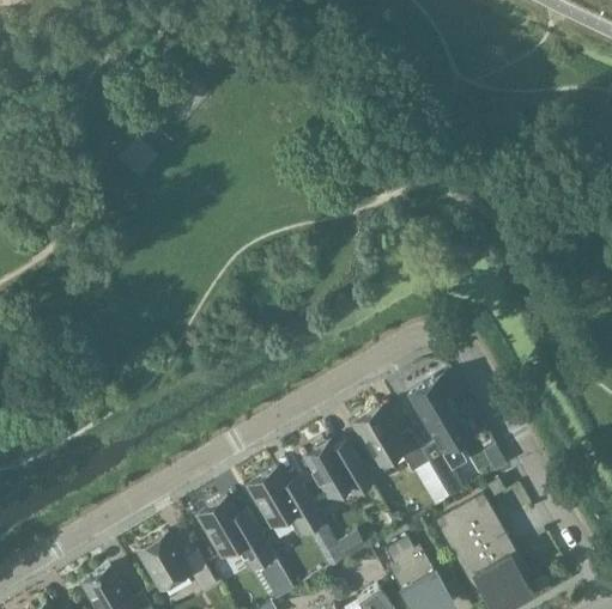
[(443,454),(448,462),(453,469),(466,461),(458,445),(474,436),(441,378),(410,396),(443,454)]
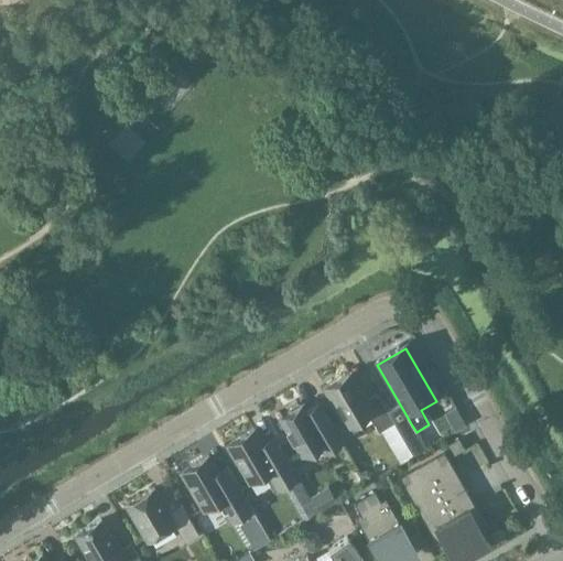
[(353,375),(324,391),(347,431),(369,418),(380,434),(396,425),(378,397),(369,402),(353,375)]
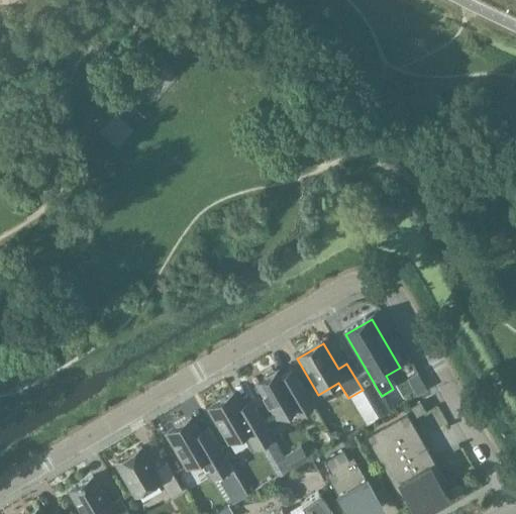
[(267,380),(256,386),(277,421),(299,408),(303,414),(314,408),(293,372),(283,378),(280,373),(278,374),(274,373),(268,377),(267,380)]
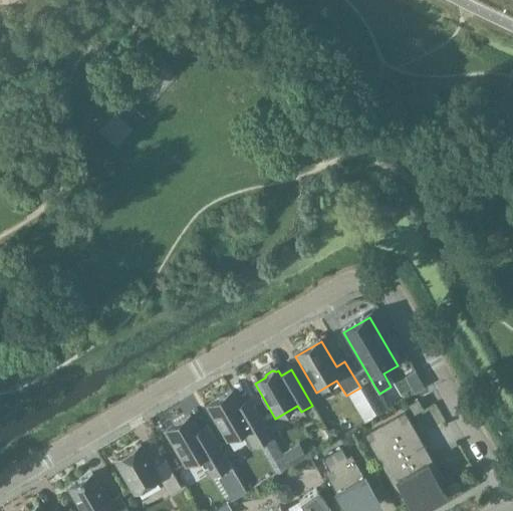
[(390,411),(379,394),(375,388),(364,395),(378,417),(390,411)]
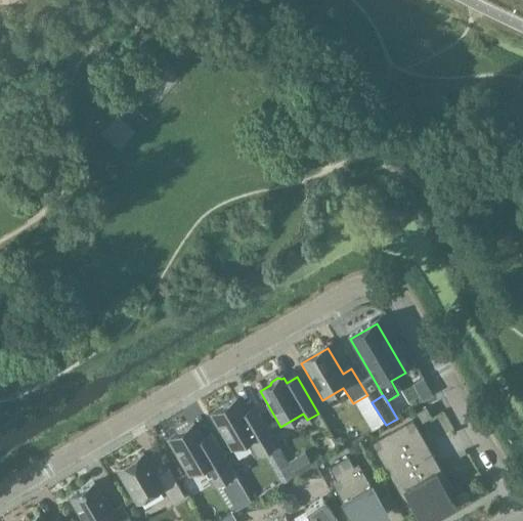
[(237,401),(212,416),(233,451),(247,443),(256,460),(278,446),(255,407),(245,414),(237,401)]
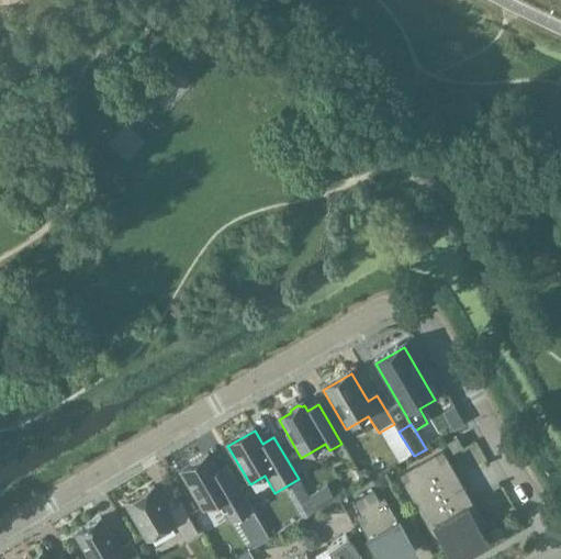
[(458,439),(448,445),(453,455),(463,449),(458,439)]
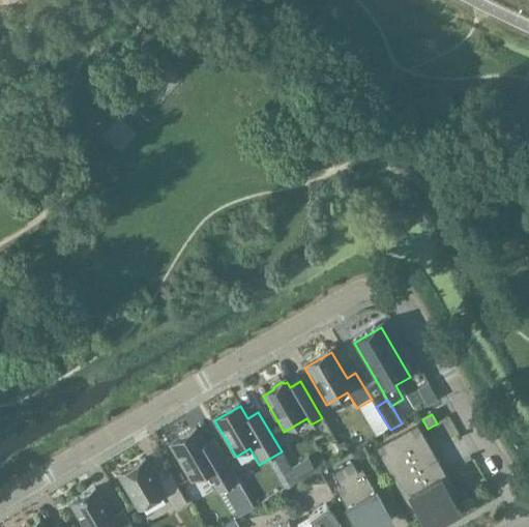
[(418,427),(376,451),(413,517),(419,513),(425,523),(456,506),(449,496),(456,492),(418,427)]
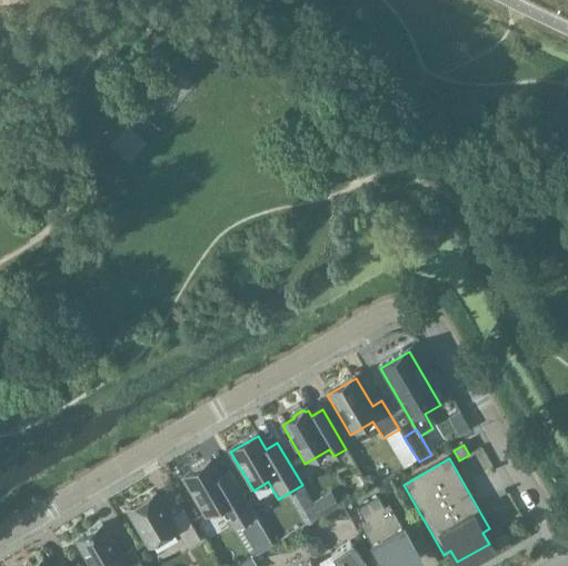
[(211,463),(185,479),(207,518),(226,506),(238,527),(257,517),(230,472),(220,478),(211,463)]
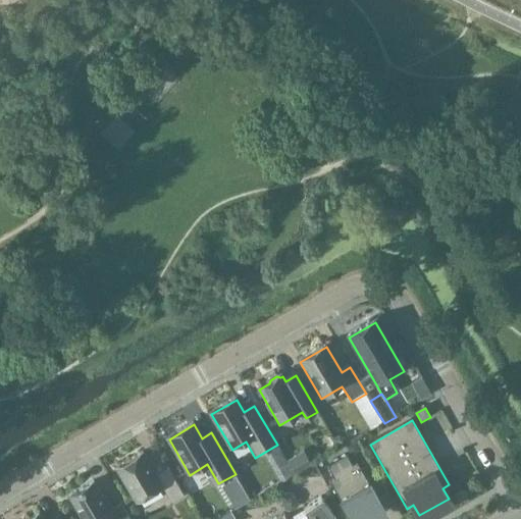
[(287,462),(295,475),(295,476),(312,466),(304,453),(287,462)]
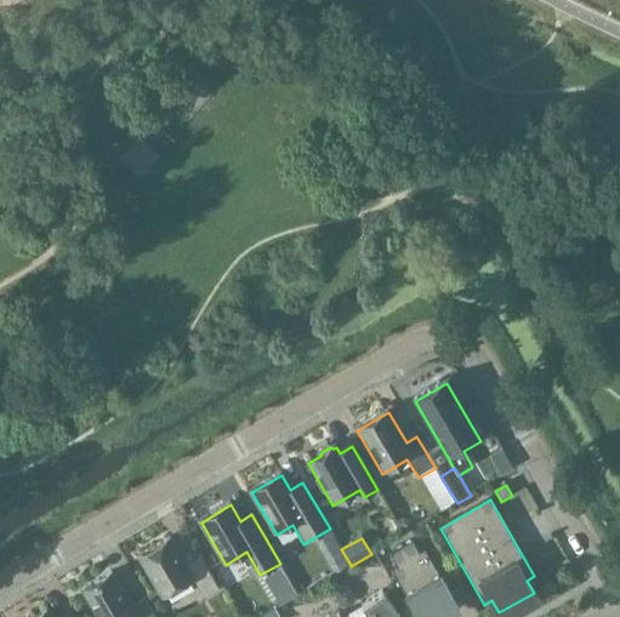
[(140,559),(163,598),(194,580),(205,600),(221,592),(202,559),(187,567),(171,541),(140,559)]
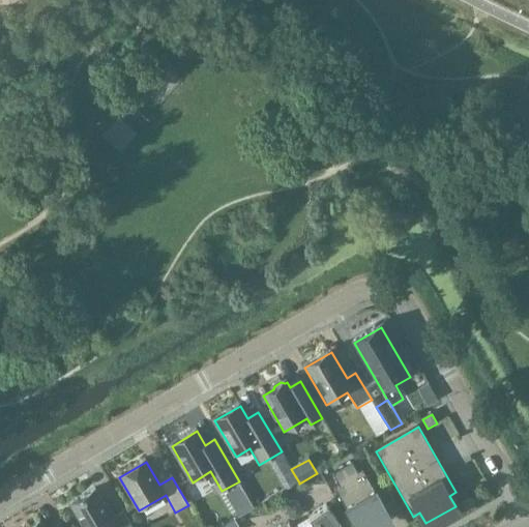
[(340,487),(334,490),(356,526),(371,526),(376,526),(380,524),(379,522),(389,516),(364,472),(359,475),(353,465),(333,476),(340,487)]
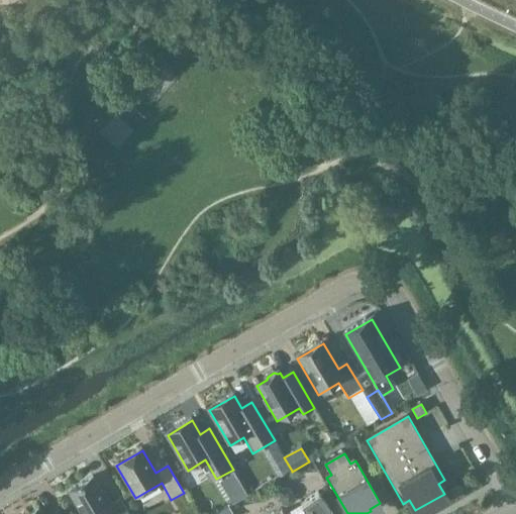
[(94,479),(69,493),(81,513),(128,513),(121,501),(110,507),(94,479)]
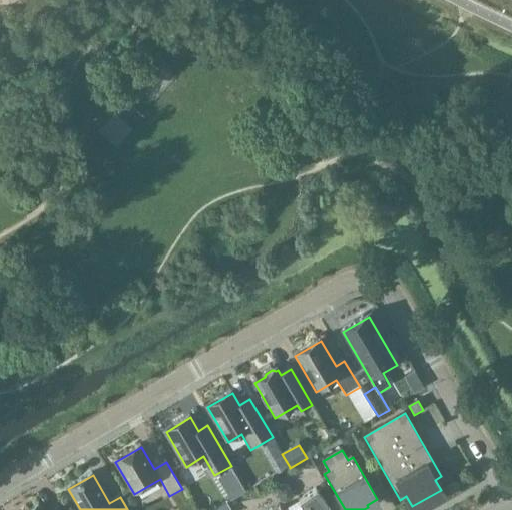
[(246,494),(240,478),(229,482),(234,498),(246,494)]
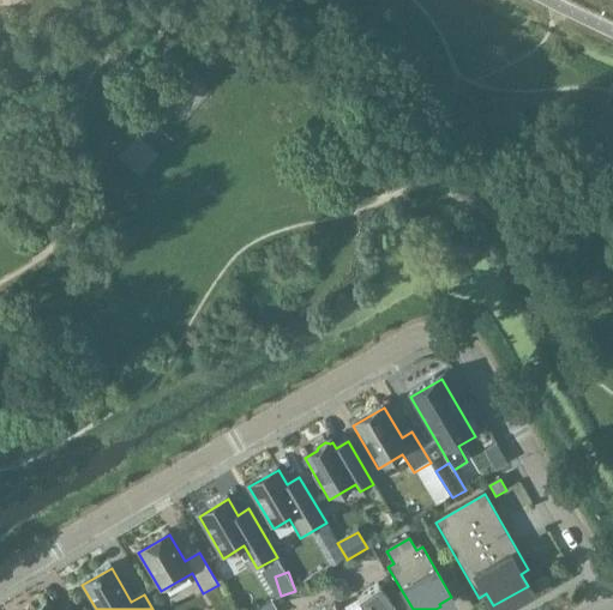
[(395,609),(379,587),(359,601),(365,609),(395,609)]
